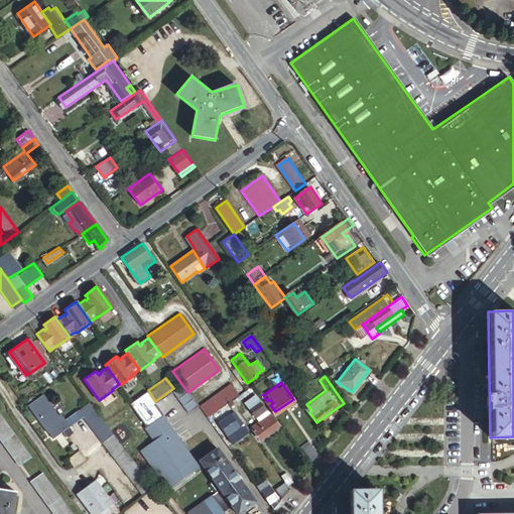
[(231,384),(199,407),(207,417),(238,395),(231,384)]
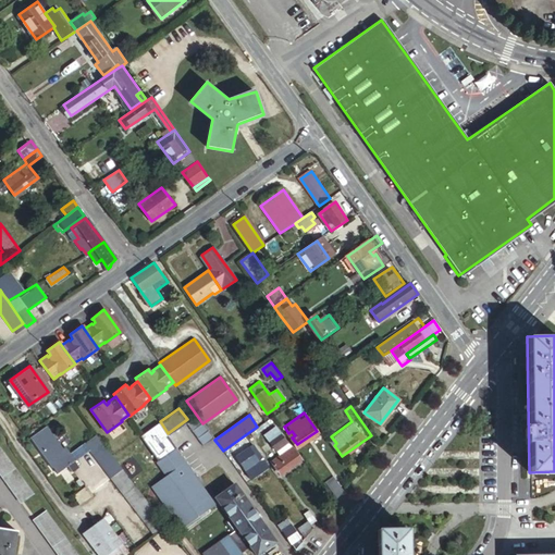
[(29,438),(31,440),(46,428),(45,426),(29,438)]
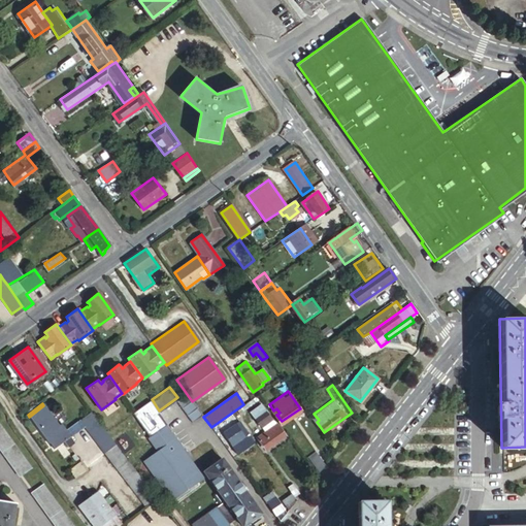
[(250,412),(260,426),(272,418),(262,403),(250,412)]
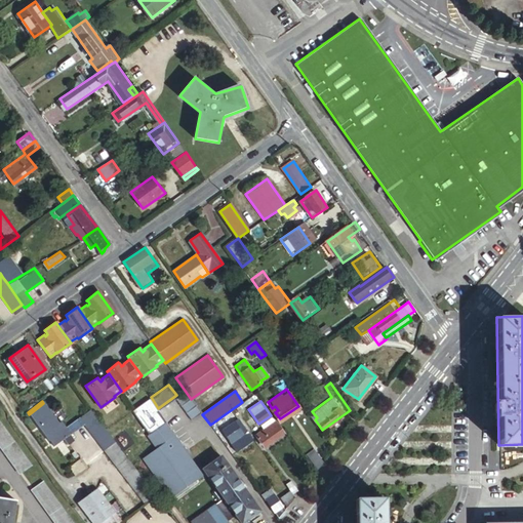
[(43,414),(48,410),(43,403),(29,414),(45,435),(46,435),(51,441),(68,430),(66,428),(65,427),(56,433),(49,423),(43,414)]
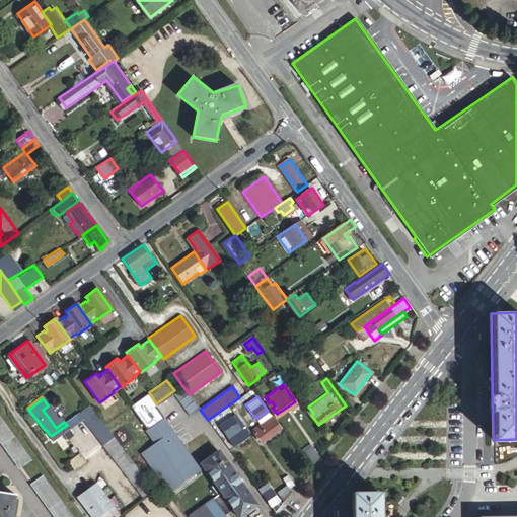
[(85,399),(74,409),(77,412),(88,403),(85,399)]
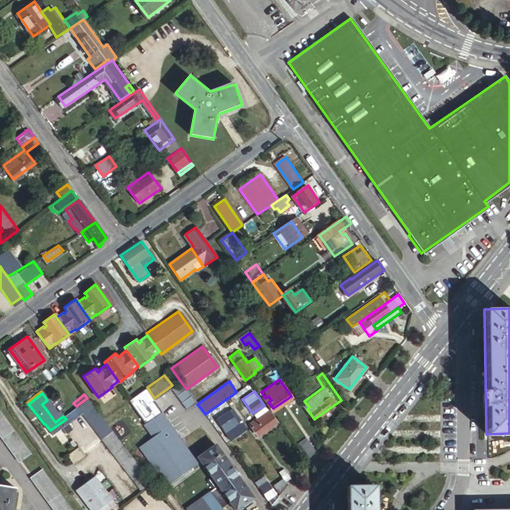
[(87,398),(76,406),(77,408),(79,411),(91,403),(87,398)]
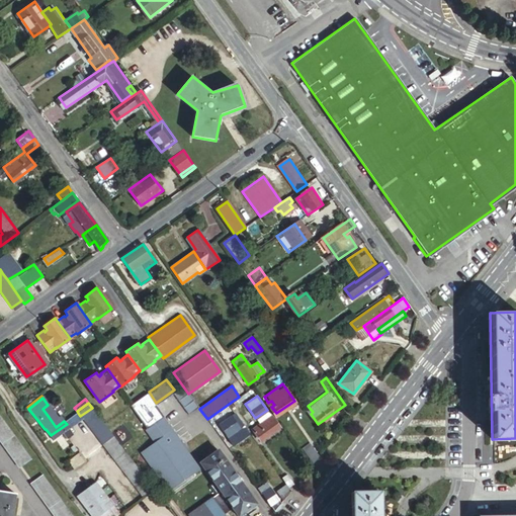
[(54,412),(48,405),(43,409),(49,417),(54,412)]
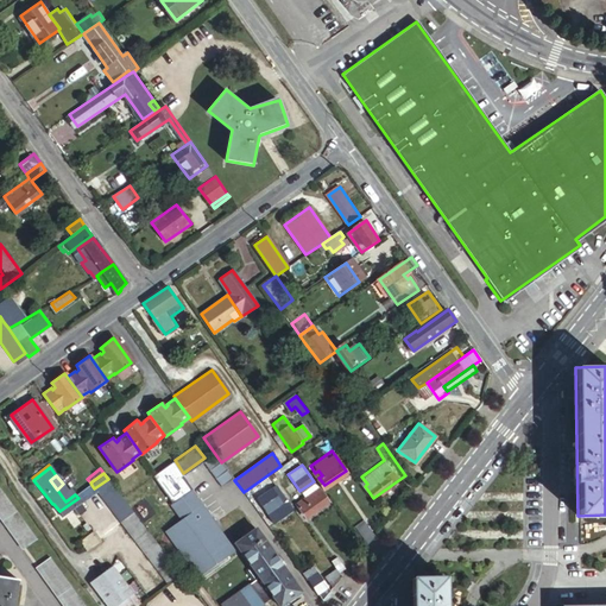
[(87,479),(71,488),(75,494),(90,483),(87,479)]
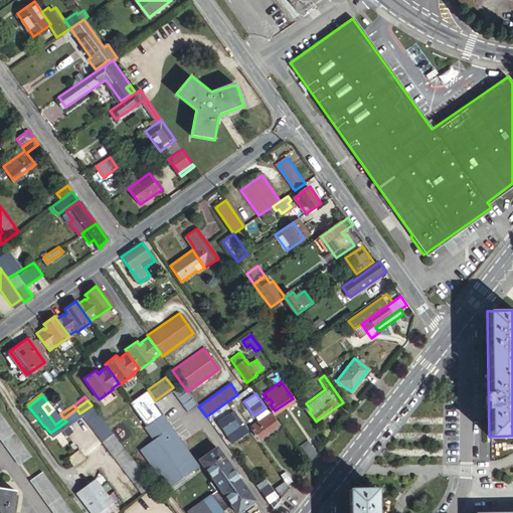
[(79,413),(140,494),(152,485),(92,405),(79,413)]
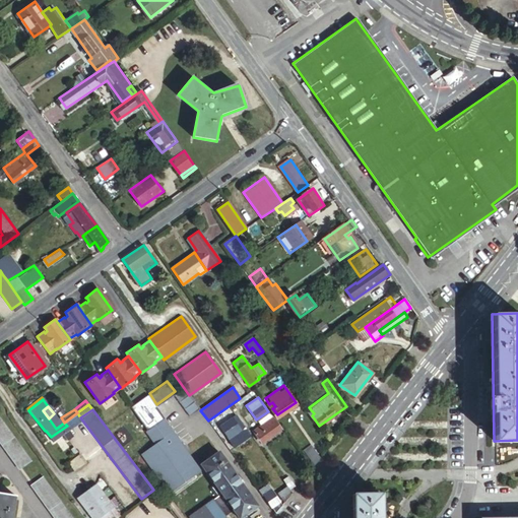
[(0,438),(21,468),(34,459),(0,412),(0,438)]
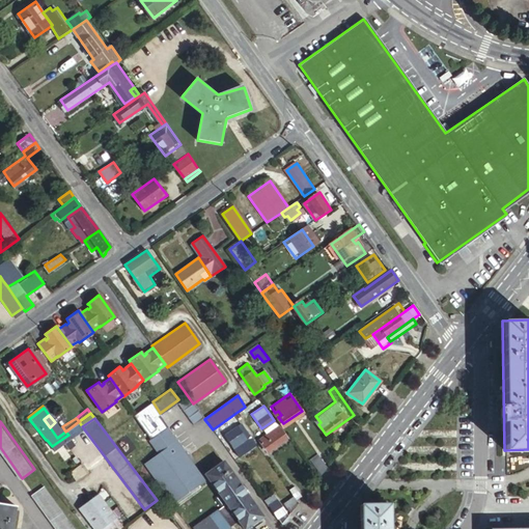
[(65,432),(62,426),(58,421),(55,422),(50,427),(57,438),(65,432)]
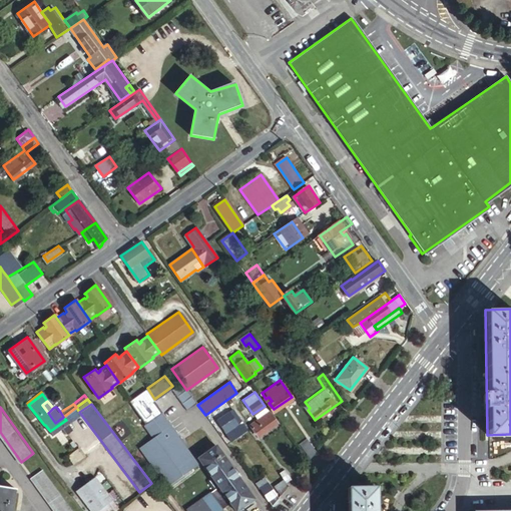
[(76,407),(63,417),(64,418),(77,409),(76,407)]
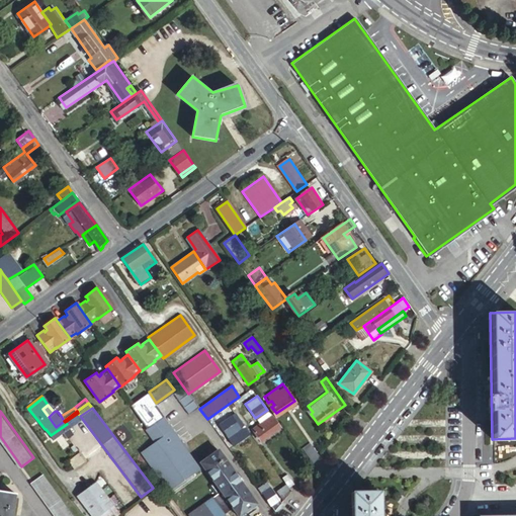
[(249,433),(234,412),(216,425),(232,446),(249,433)]
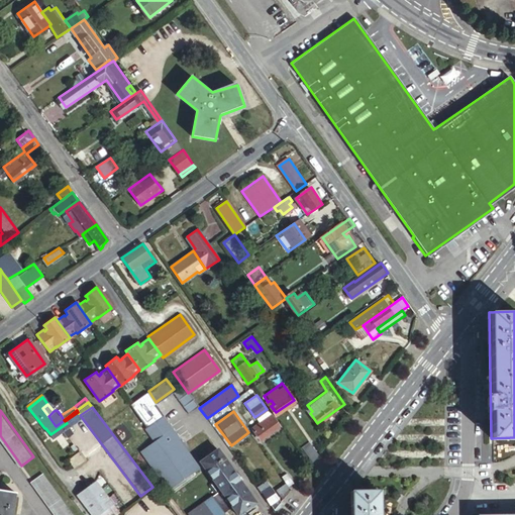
[(250,428),(259,440),(279,426),(271,415),(250,428)]
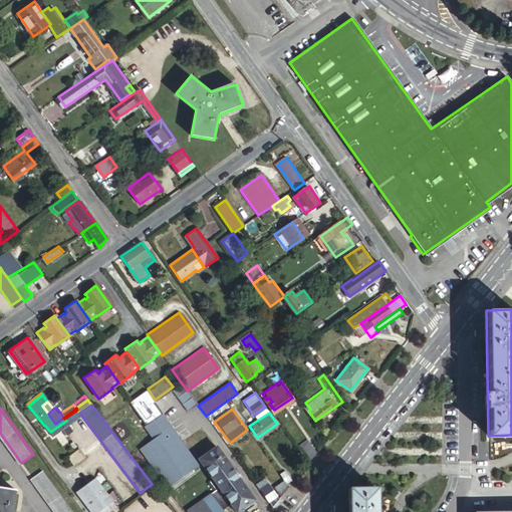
[(186,456),(189,454),(160,414),(143,427),(153,440),(143,447),(148,454),(146,456),(168,486),(195,467),(186,456)]
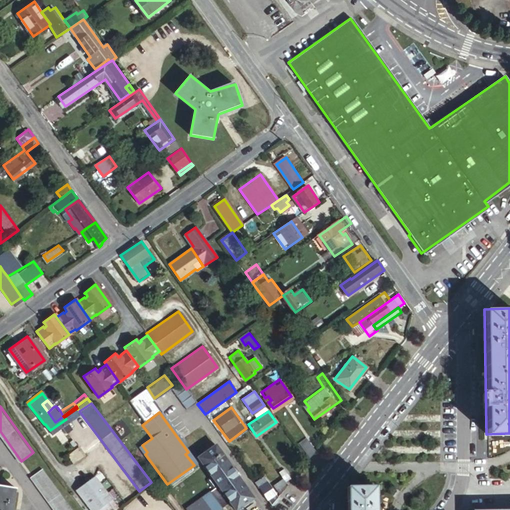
[(214,444),(208,437),(192,449),(198,456),(214,444)]
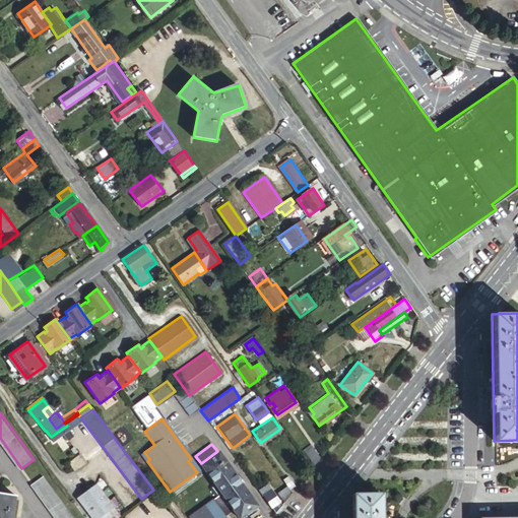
[(302,451),(314,466),(320,459),(310,445),(302,451)]
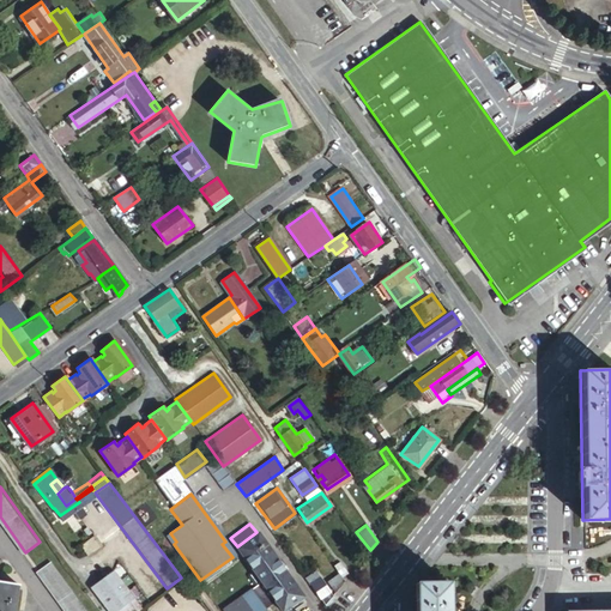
[(262,581),(254,587),(265,600),(272,596),(276,600),(284,610),(303,597),(256,532),(237,546),(262,581)]
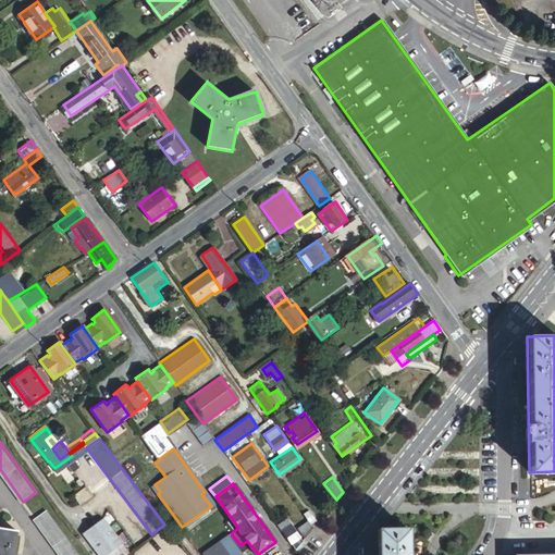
[(71,497),(77,507),(91,496),(85,488),(71,497)]
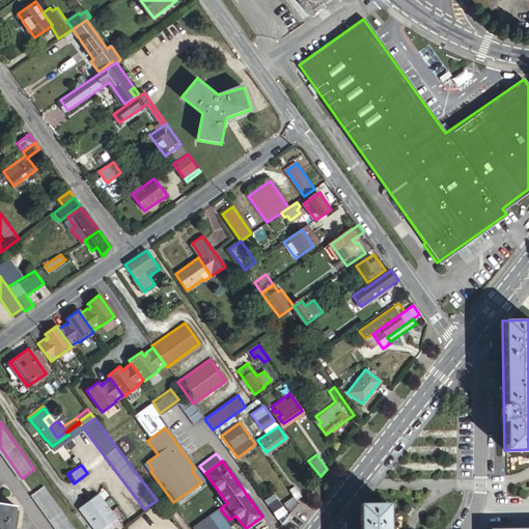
[(201,482),(203,480),(195,469),(192,471),(201,482)]
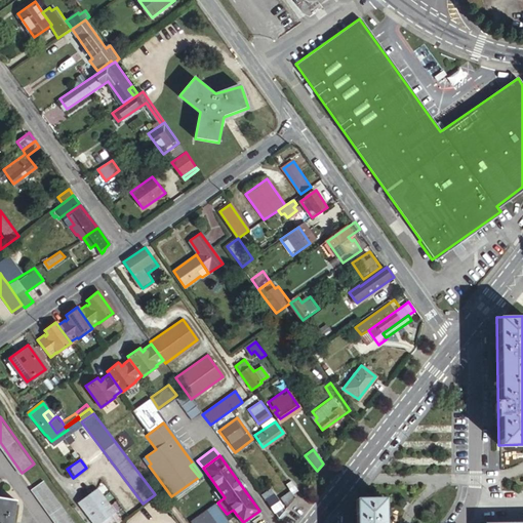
[(75,522),(45,481),(33,489),(56,522),(75,522)]
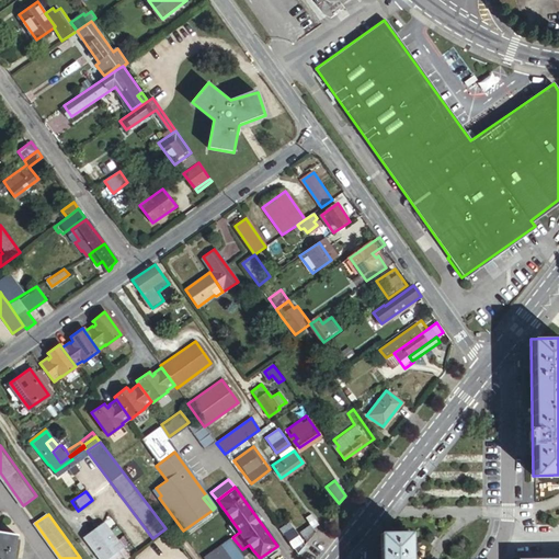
[(283,515),(273,522),(298,556),(306,546),(283,515)]
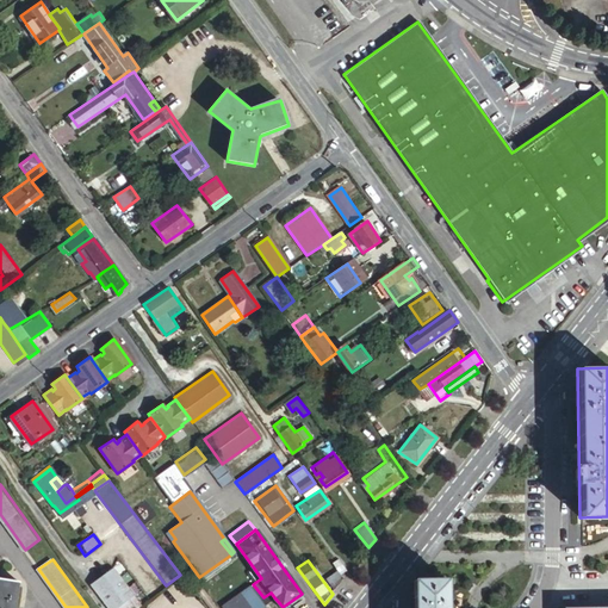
[(333,565),(337,572),(340,575),(343,572),(336,563),(333,565)]
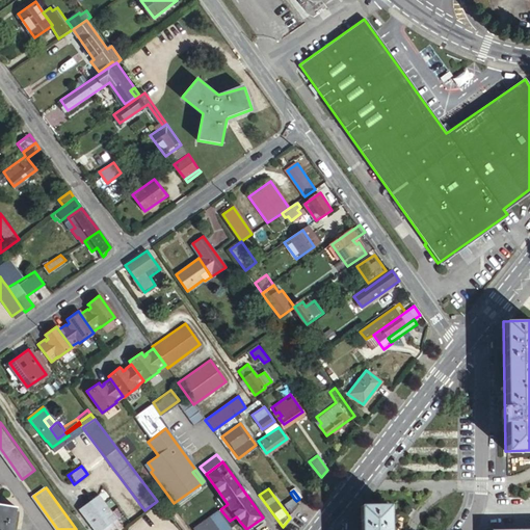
[(99,495),(79,509),(95,529),(115,529),(122,526),(99,495)]
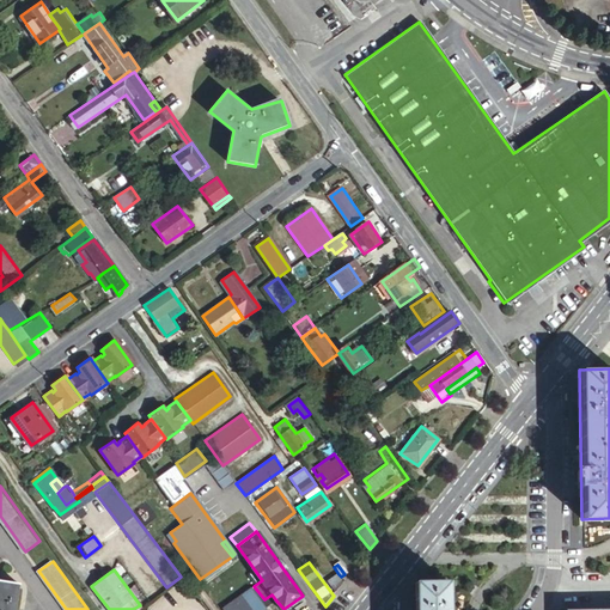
[(328,583),(336,593),(345,581),(341,577),(339,574),(328,583)]
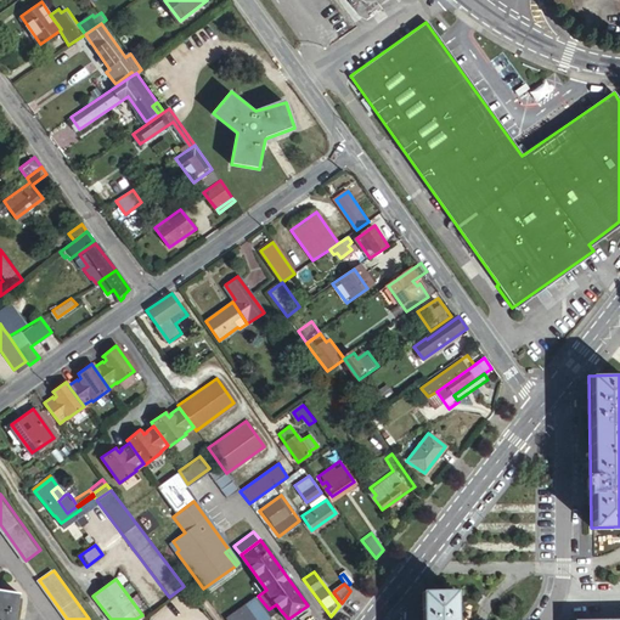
[(0,619),(15,619),(21,593),(0,590),(0,619)]
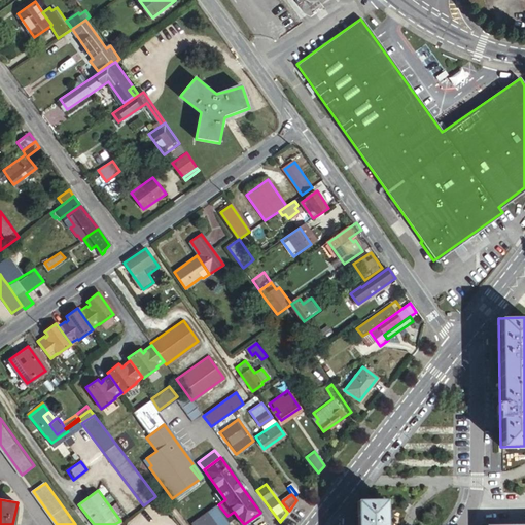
[(356,501),(355,501),(355,524),(384,524),(384,500),(356,501)]
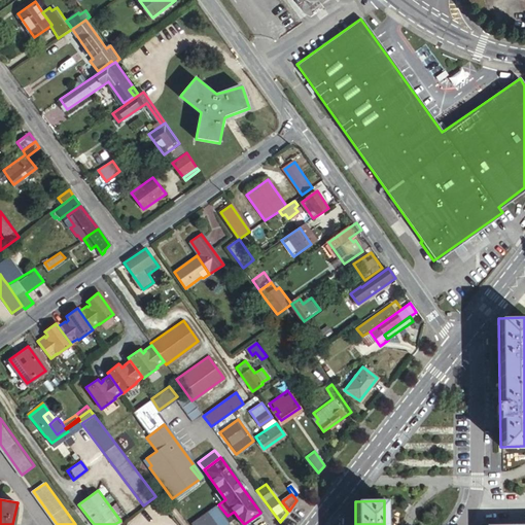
[(218,504),(193,524),(223,524),(230,522),(226,517),(228,516),(218,504)]
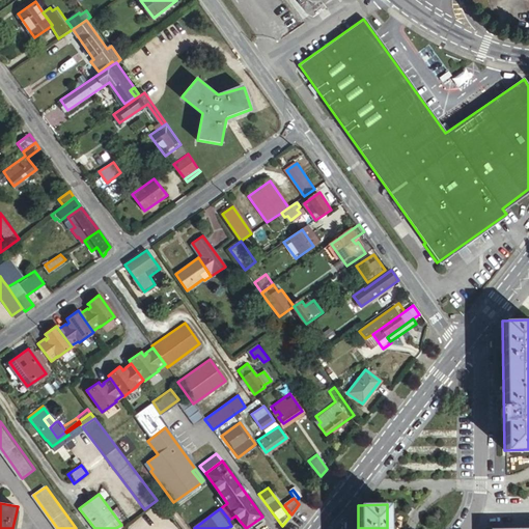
[(235,516),(229,520),(232,524),(239,520),(235,516)]
